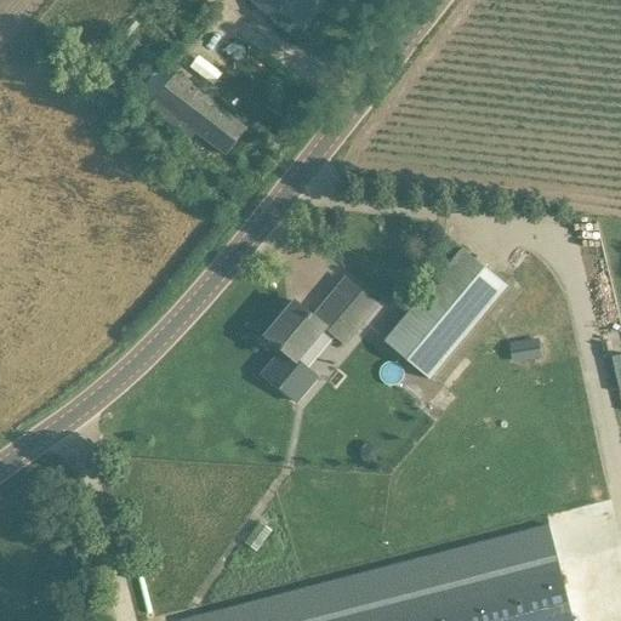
[(326,0),(250,0),(250,1),(298,38),(326,0)]
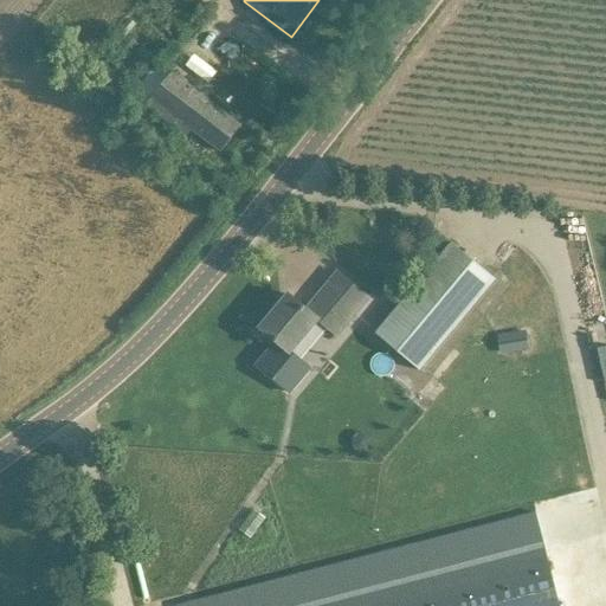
[(187,64),(210,82),(217,71),(195,55),(187,64)]
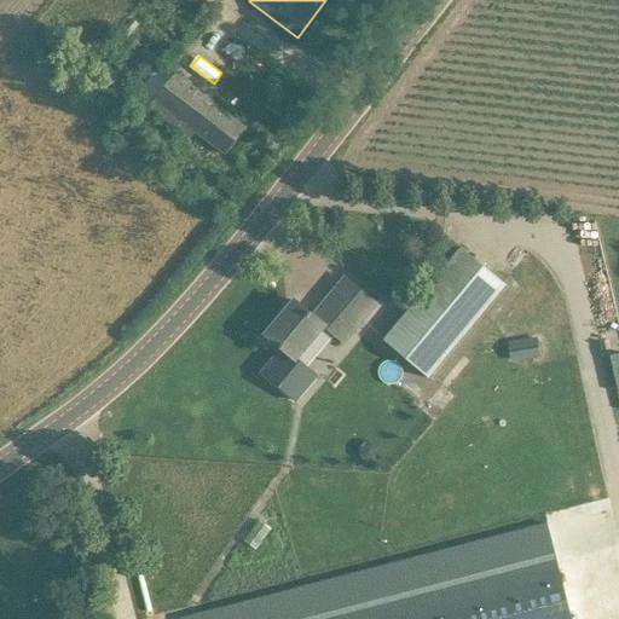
[(137,98),(172,125),(191,139),(197,132),(226,155),(247,128),(227,114),(161,64),(137,98)]
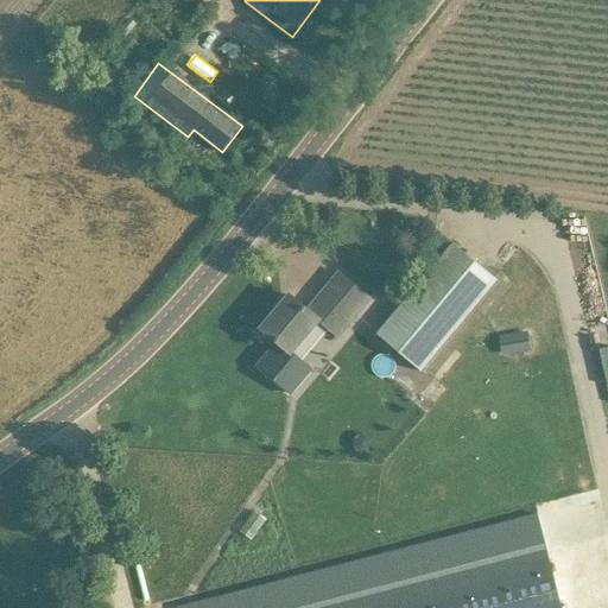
[(454,244),(378,335),(422,372),(498,280),(454,244)]
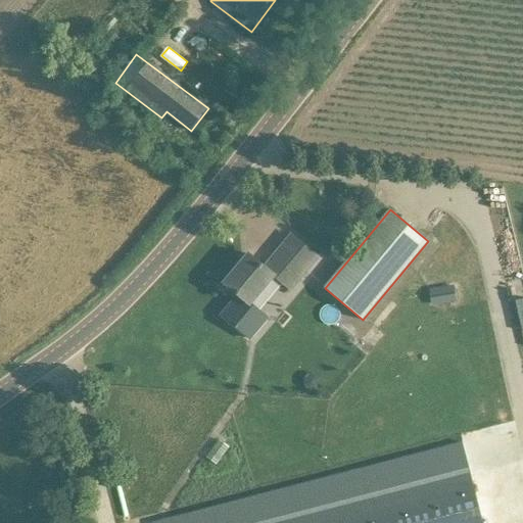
[(238,294),(220,315),(249,339),(251,338),(268,318),(252,303),(275,277),(276,276),(282,268),(298,281),(319,257),(291,235),(271,259),(275,263),(269,270),(265,267),(249,253),(242,262),(225,283),(238,294)]
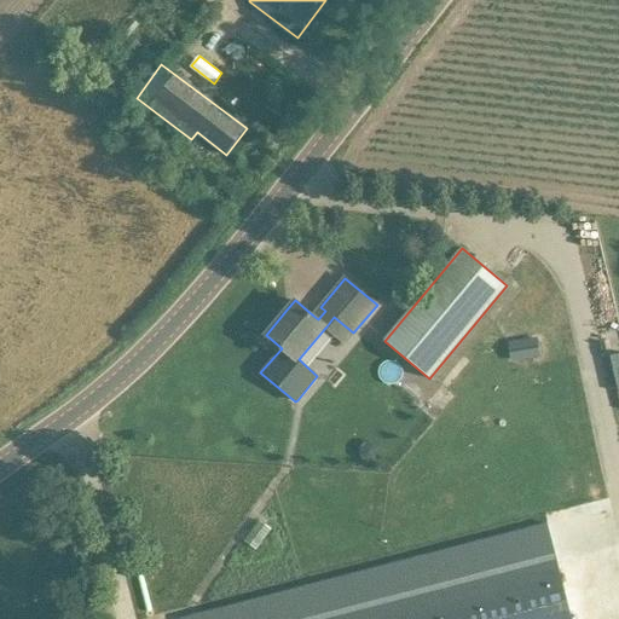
[(334,337),(311,363),(319,370),(342,345),(334,337)]
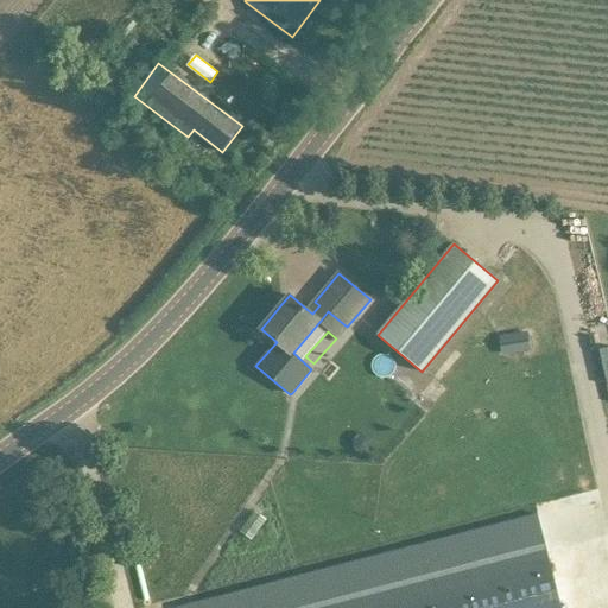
[(499,339),(502,355),(530,350),(527,334),(499,339)]
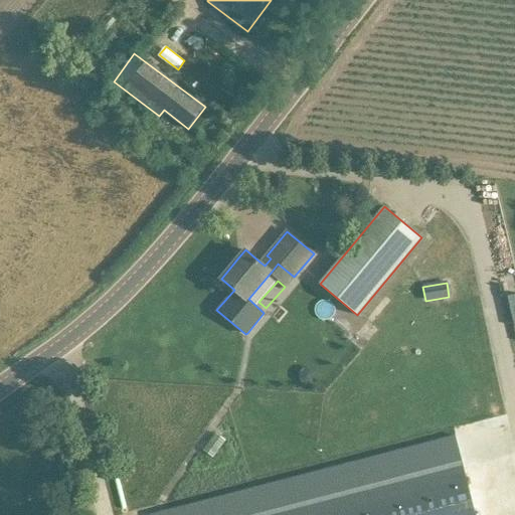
[(476,514),(464,468),(279,514),(476,514)]
